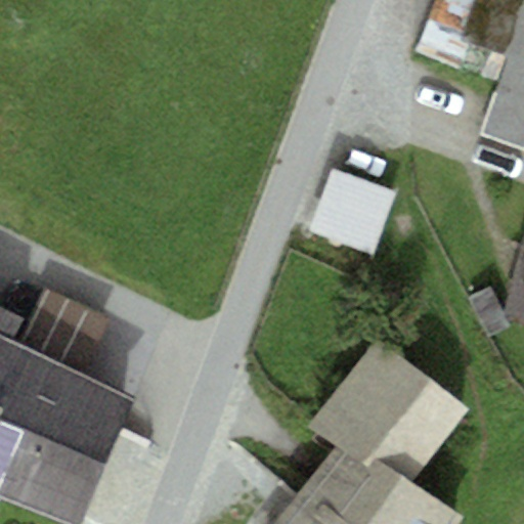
[(523,0),(435,0),(418,51),(461,67),(469,43),(510,57),(484,129),(523,143),(523,0)]
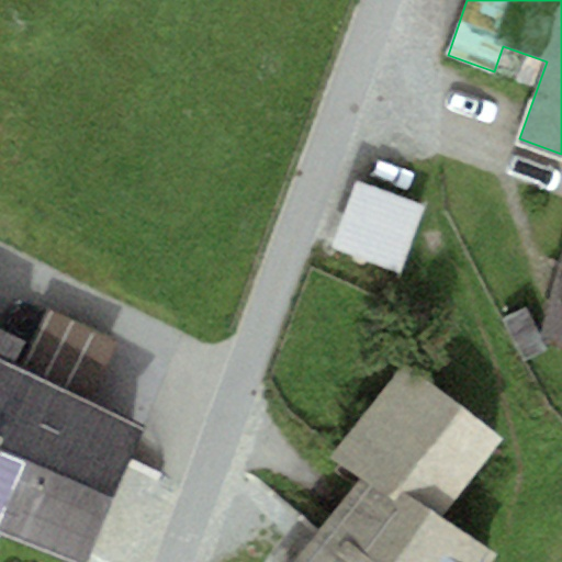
[(357,181),(333,246),(401,271),(425,205),(357,181)]
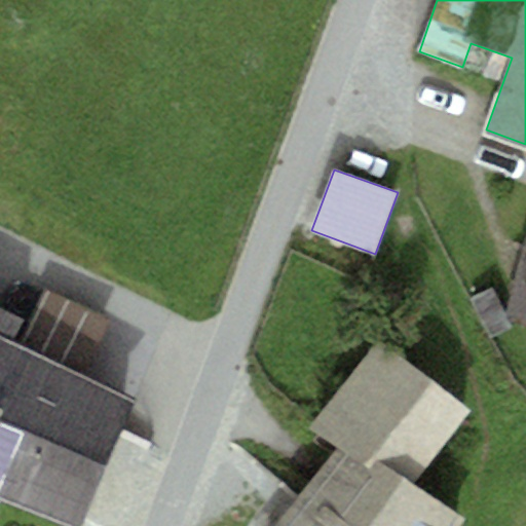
[(525,238),(504,317),(525,323),(525,238)]
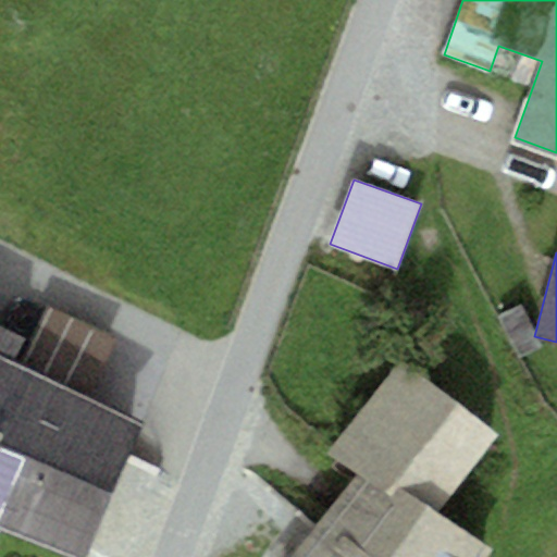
[(0,397),(16,362),(28,335),(0,321),(0,397)]
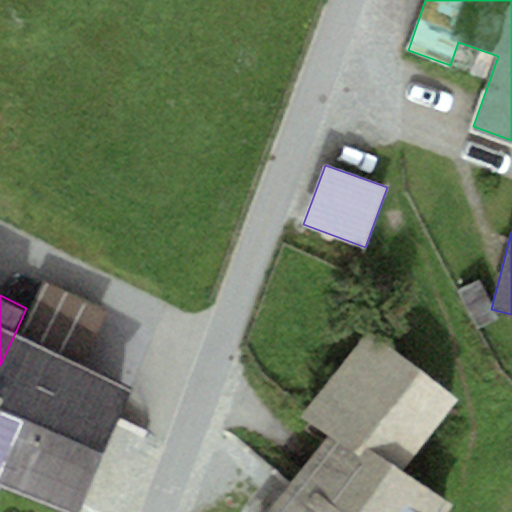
[(459,394),(367,327),(302,415),(326,433),(268,511),(453,511),(457,507),(405,469),(459,394)]
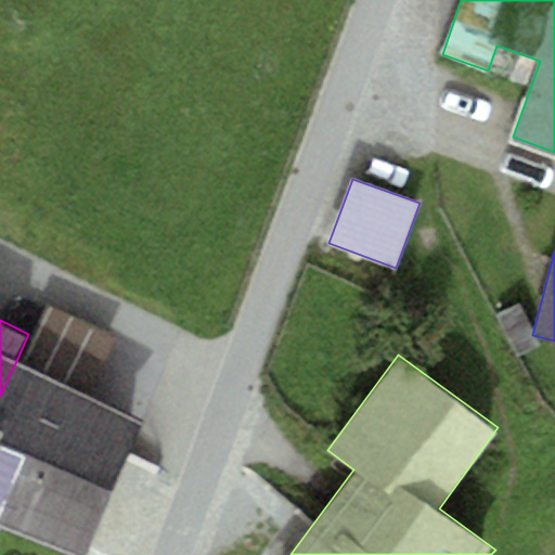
[(82,554),(144,420),(16,361),(0,396),(0,521),(73,554),(82,554)]
